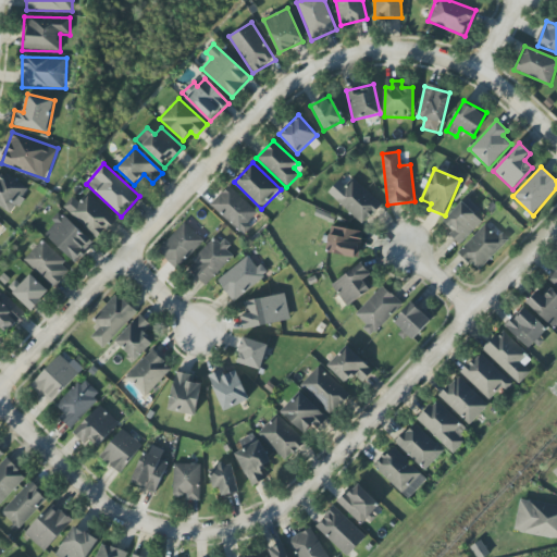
[(0,207),(10,215),(29,190),(5,172),(0,178),(0,207)]
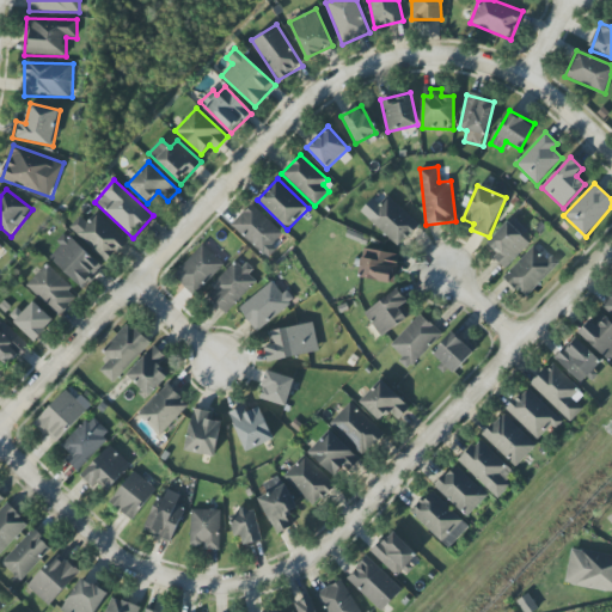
[(379,204),(373,199),(360,212),(399,248),(420,226),(387,195),(379,204)]
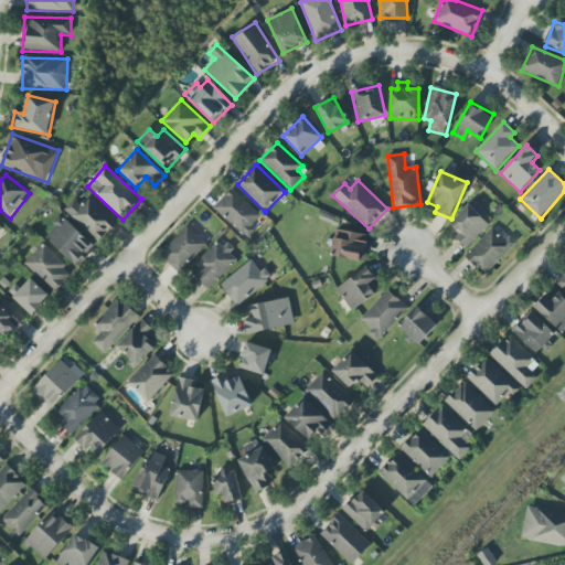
[(245,237),(264,217),(232,189),(213,209),(245,237)]
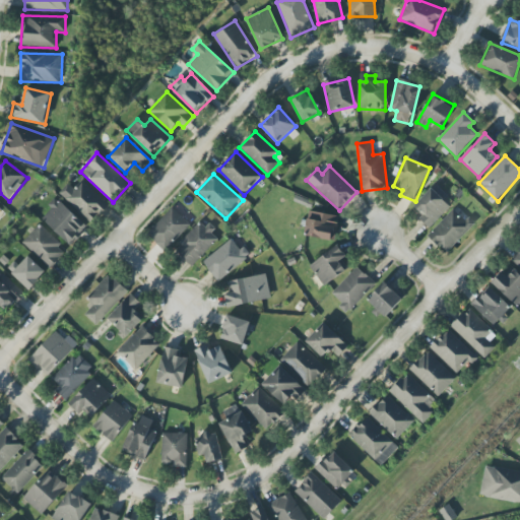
[(68,183),(59,193),(91,223),(109,205),(81,180),(74,189),(68,183)]
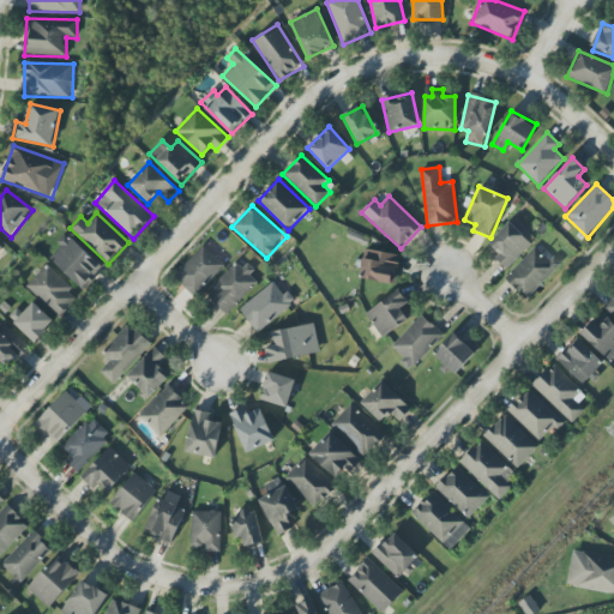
[(507,270),(533,244),(510,222),(488,245),(498,254),(494,258),(507,270)]
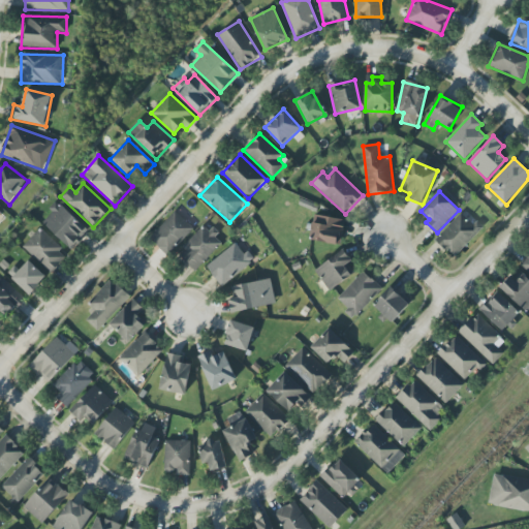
[(89,231),(59,204),(41,221),(71,249),(89,231)]
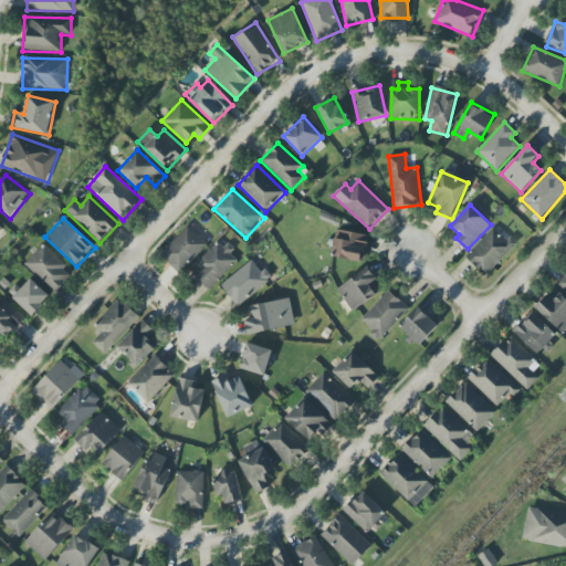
[(207,244),(187,227),(160,255),(180,273),(207,244)]
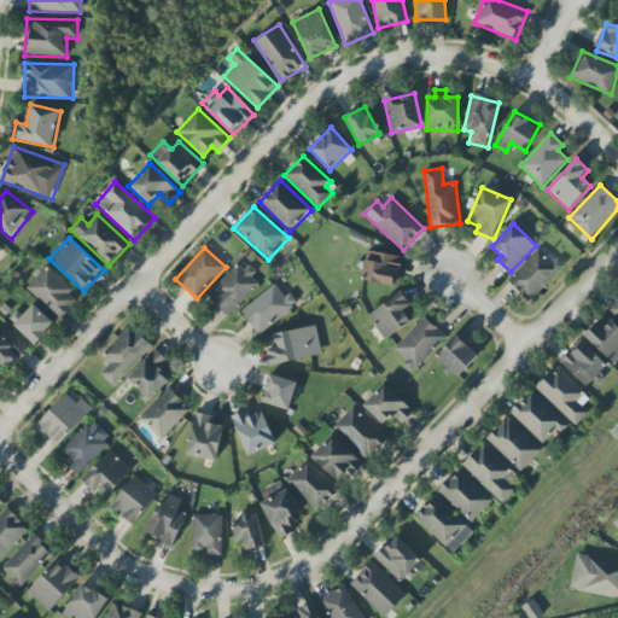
[(563,268),(540,248),(508,281),(531,302),(563,268)]
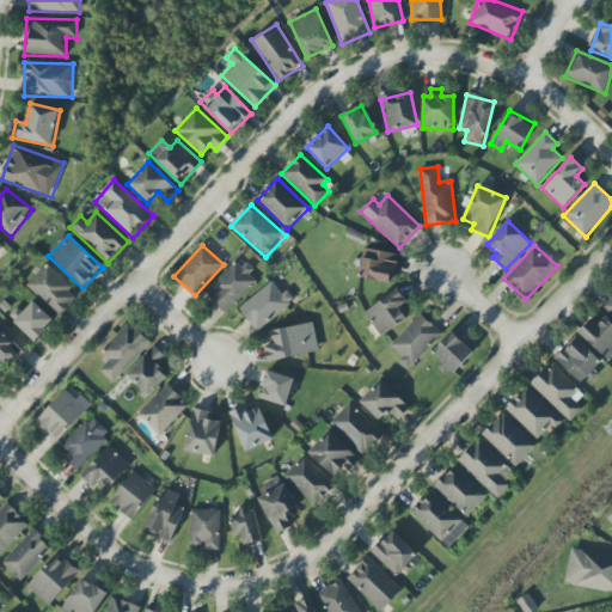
[(398,254),(362,250),(360,279),(395,282),(398,254)]
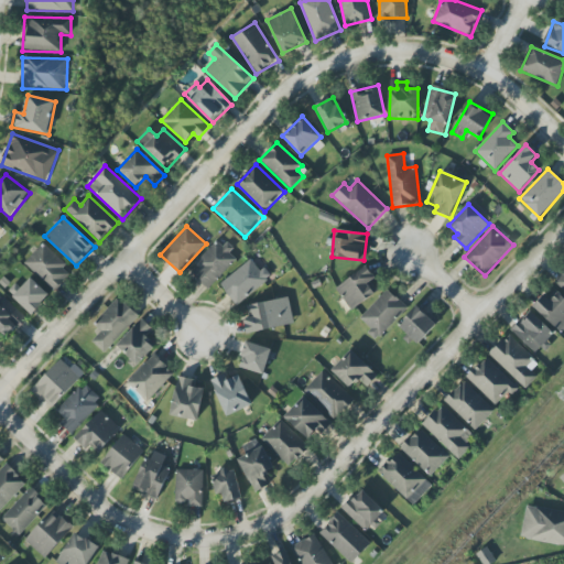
[(190,271),(208,290),(237,260),(229,253),(231,251),(219,239),(190,271)]
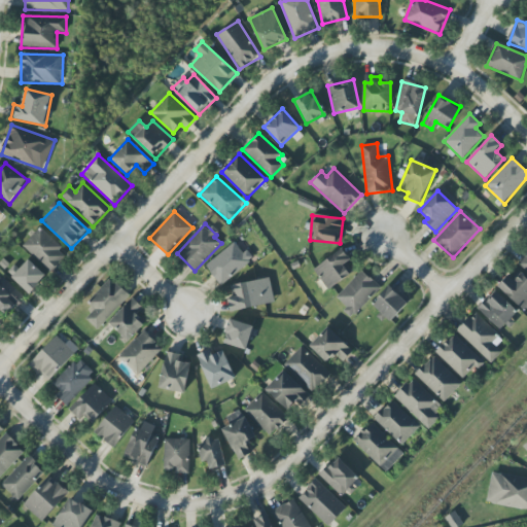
[(50,272),(68,254),(40,227),(23,246),(50,272)]
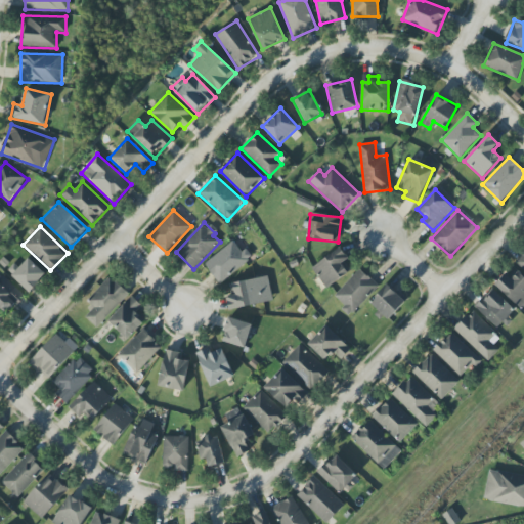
[(218,282),(250,261),(236,241),(204,263),(218,282)]
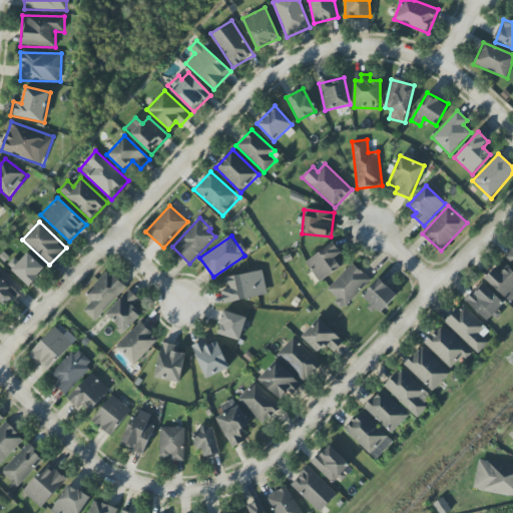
[(320,283),(345,266),(338,257),(342,253),(334,242),(306,263),(320,283)]
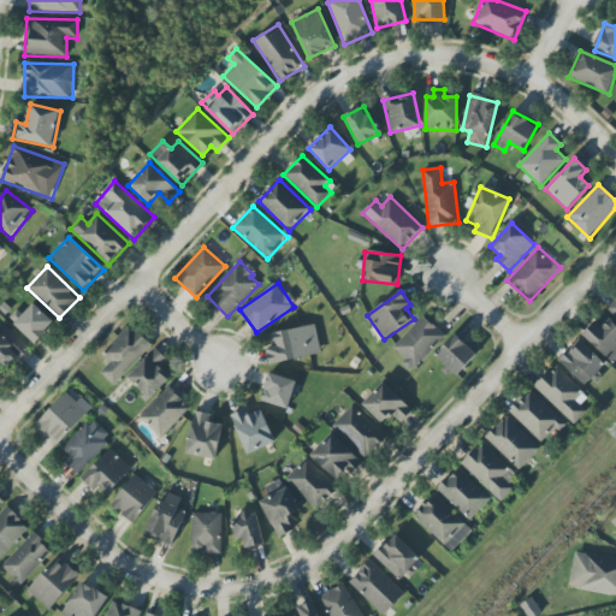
[(34,343),(54,324),(35,303),(15,324),(34,343)]
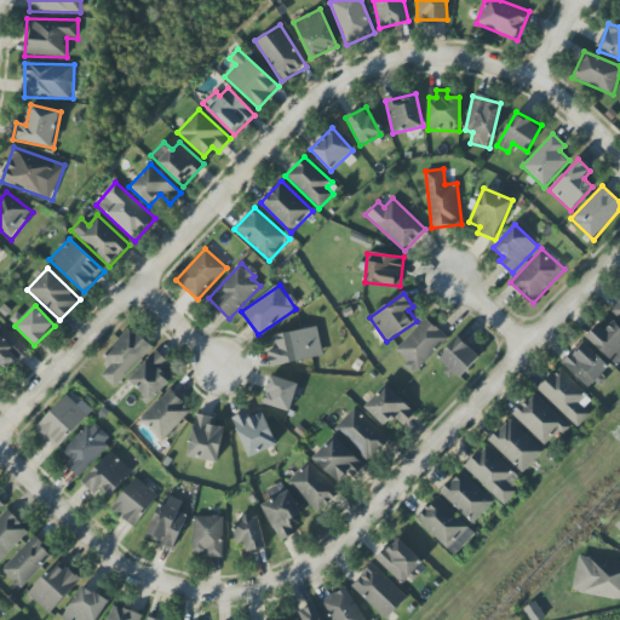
[(414,375),(448,338),(426,319),(396,350),(407,361),(403,366),(414,375)]
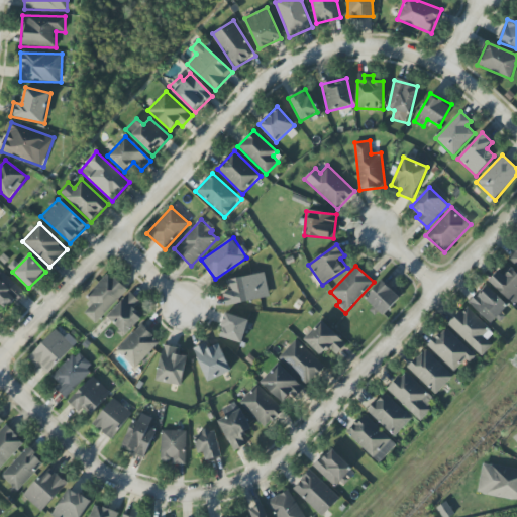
[(504,277),(499,271),(489,281),(515,306),(516,303),(516,273),(512,269),(504,277)]
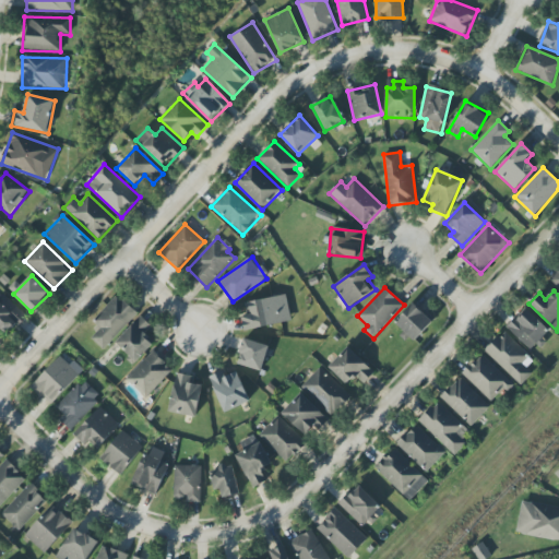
[(0,328),(7,336),(26,317),(3,294),(0,297),(0,328)]
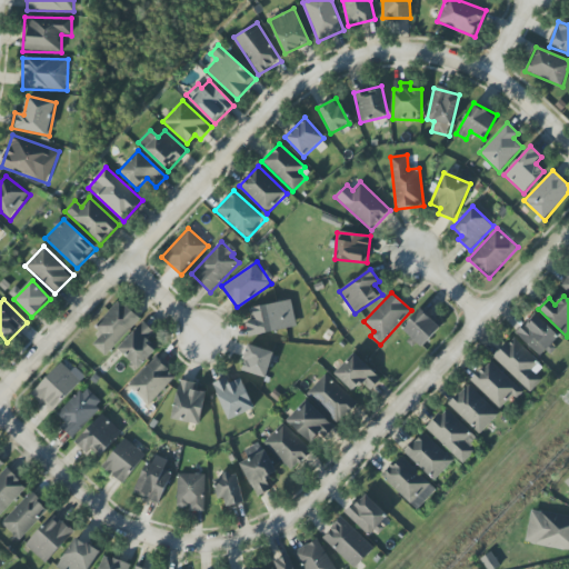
[(105,356),(139,319),(120,300),(95,327),(102,335),(92,345),(105,356)]
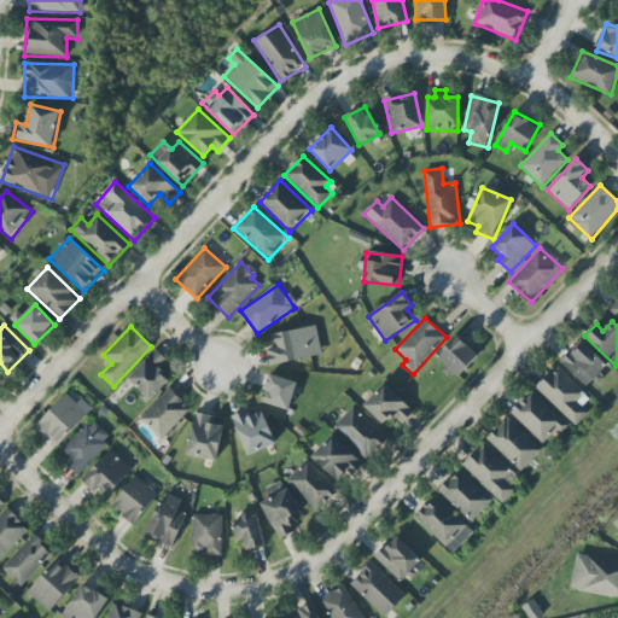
[(322,355),(316,326),(270,336),(273,348),(267,349),(270,366),(322,355)]
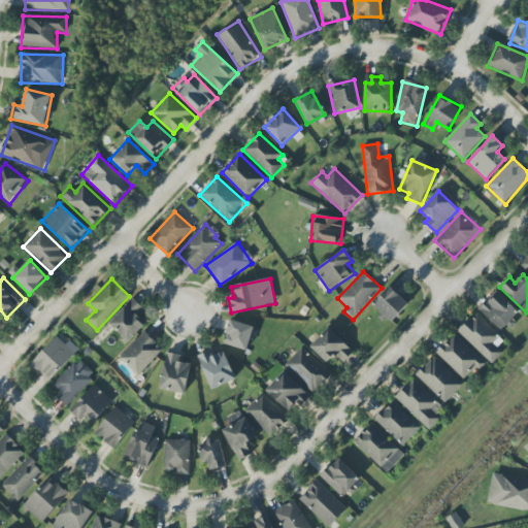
[(410,302),(392,285),(373,305),(391,322),(410,302)]
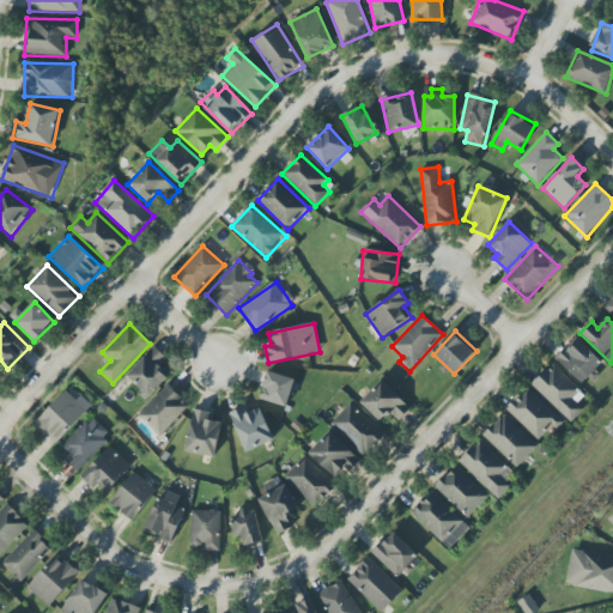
[(605,364),(576,338),(556,359),(584,386),(605,364)]
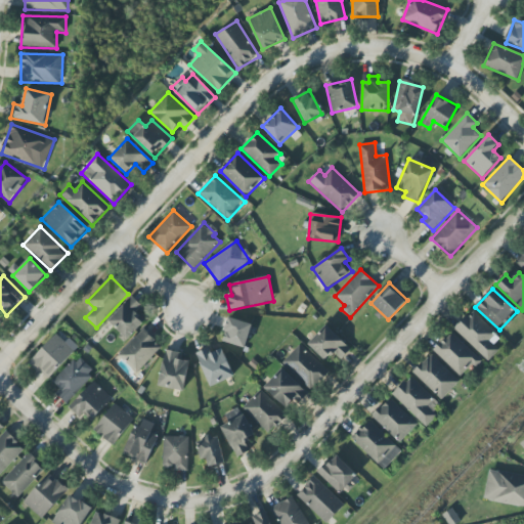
[(136,313),(143,306),(132,296),(107,322),(127,341),(145,321),(136,313)]
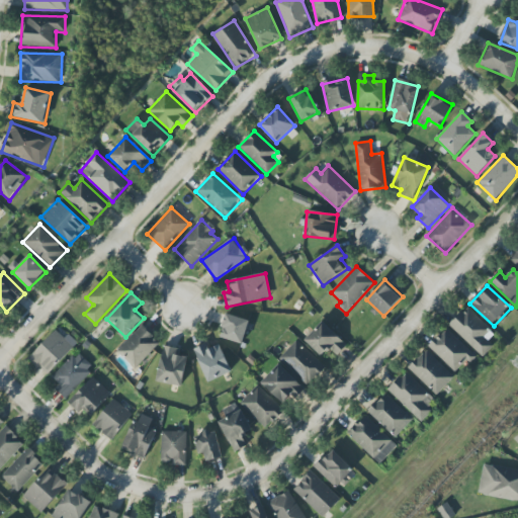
[(449,326),(483,357),(494,346),(484,337),(491,330),(466,308),(449,326)]
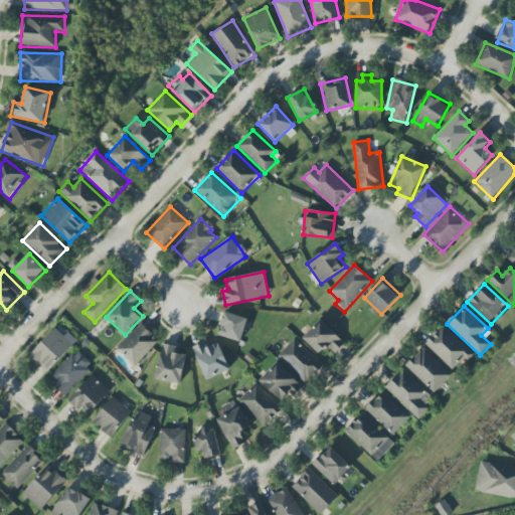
[(217,335),(240,343),(248,319),(225,312),(217,335)]
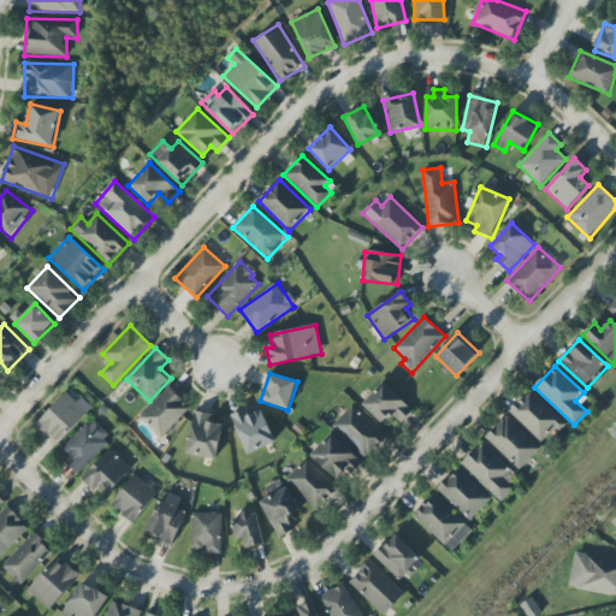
[(381,424),(390,414),(401,424),(414,410),(383,383),(362,406),(381,424)]
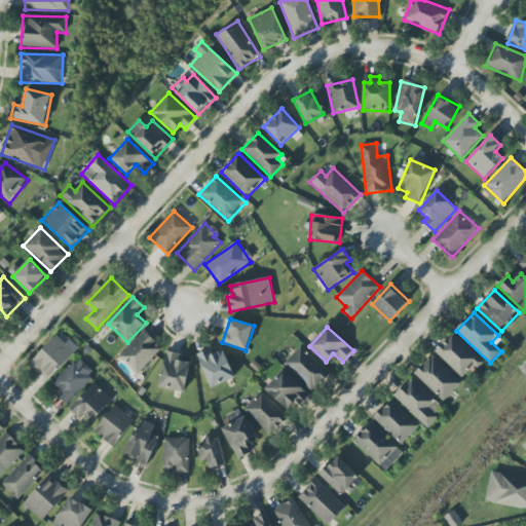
[(119,357),(137,374),(162,349),(145,331),(119,357)]
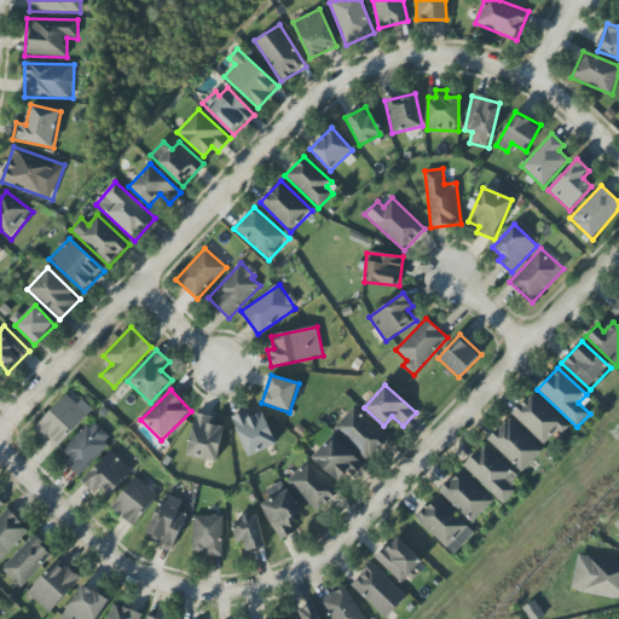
[(512,415),(545,446),(567,423),(533,392),(512,415)]
